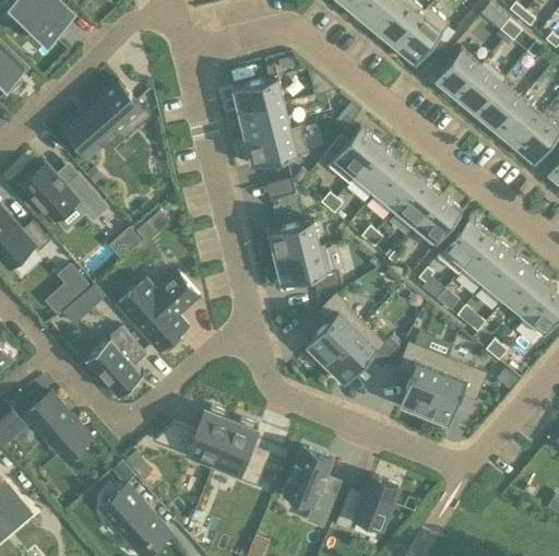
[(46,11),(57,0),(13,0),(9,6),(49,45),(64,28),(46,11)]
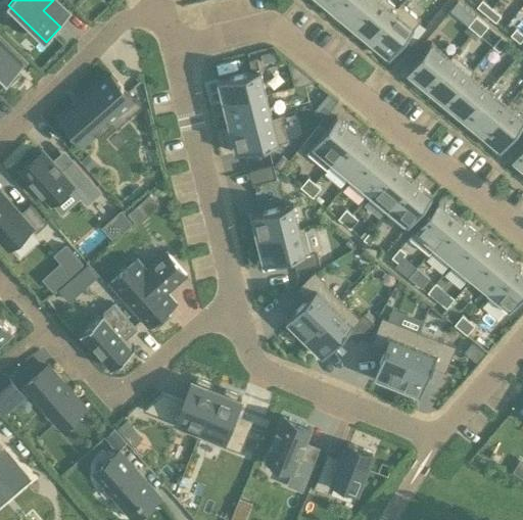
[(342,0),(318,0),(333,12),(342,0)]
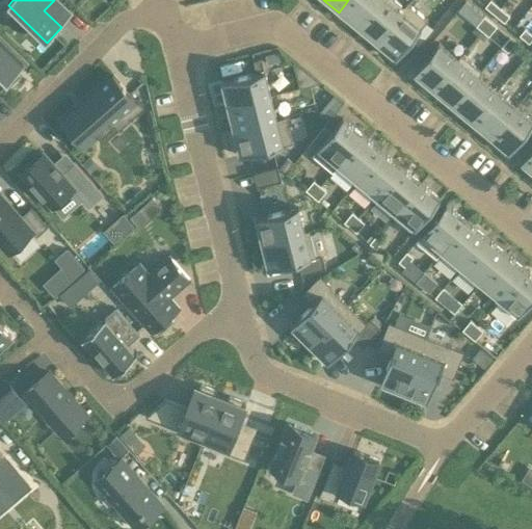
[(357,28),(380,0),(348,0),(339,12),(357,28)]
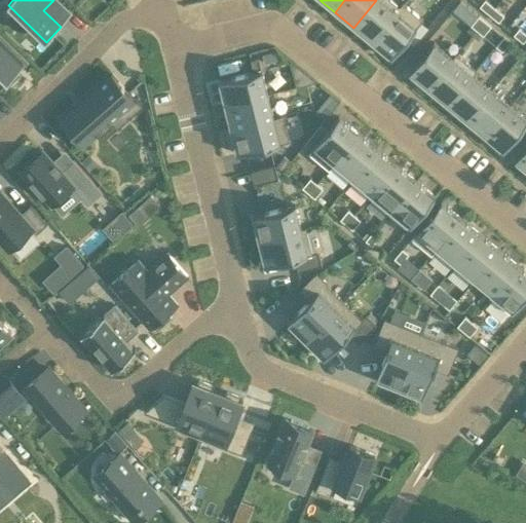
[(401,11),(386,0),(376,0),(353,28),(373,44),(401,11)]
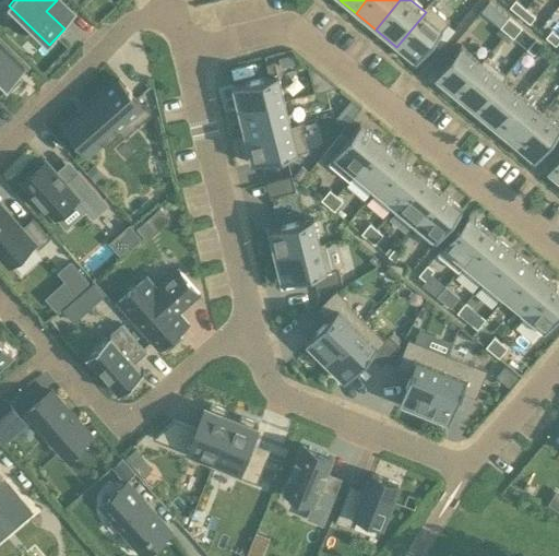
[(515,3),(510,11),(520,19),(522,15),(525,12),(515,3)]
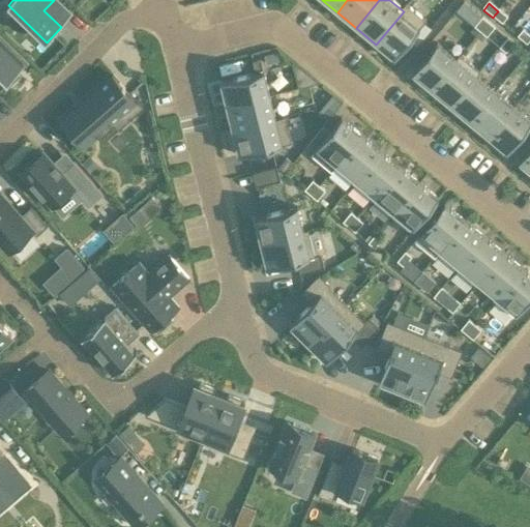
[(407,7),(404,11),(376,45),(395,61),(422,28),(427,24),(407,7)]
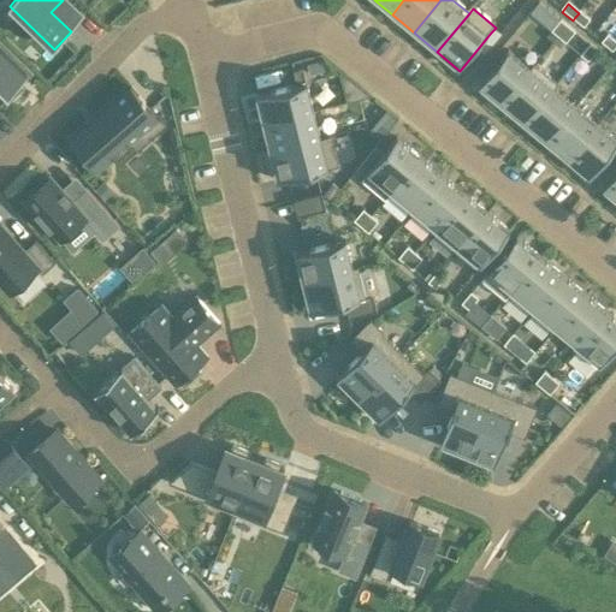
[(590,22),(579,13),(575,17),(573,21),(584,30),(590,22)]
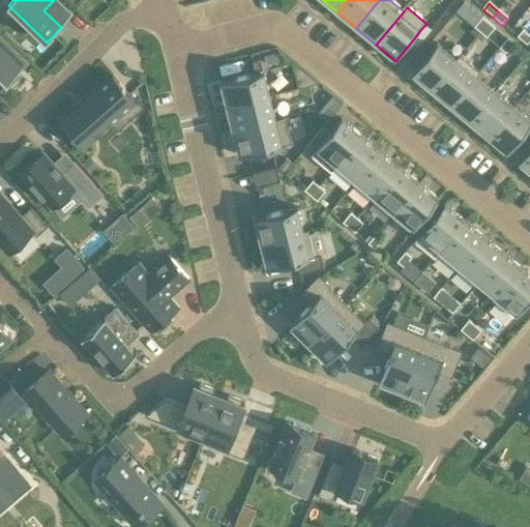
[(474,29),(480,34),(489,25),(482,19),(474,29)]
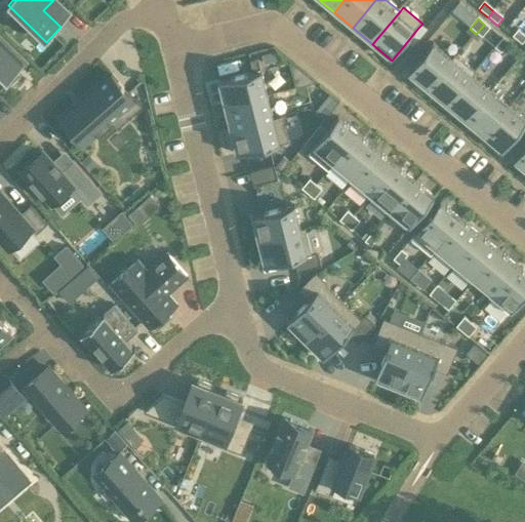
[(484,25),(476,34),(482,39),(490,30),(484,25)]
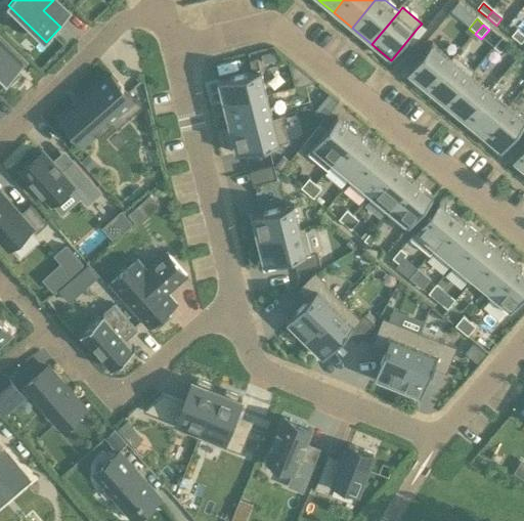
[(512,38),(521,46),(523,41),(523,37),(517,32),(512,38)]
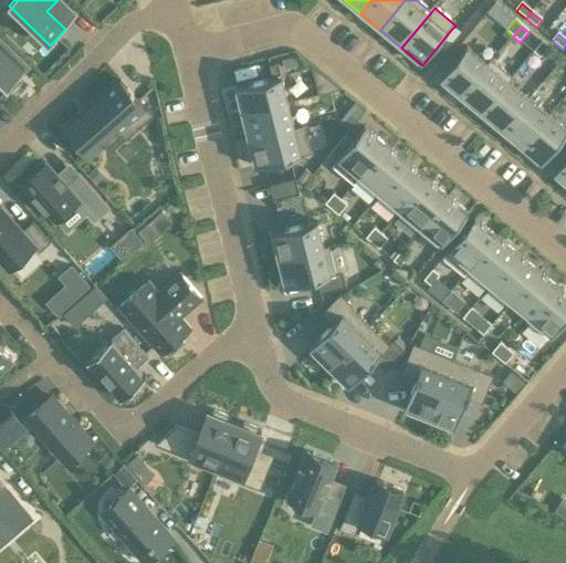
[(533,53),(540,59),(548,49),(542,43),(533,53)]
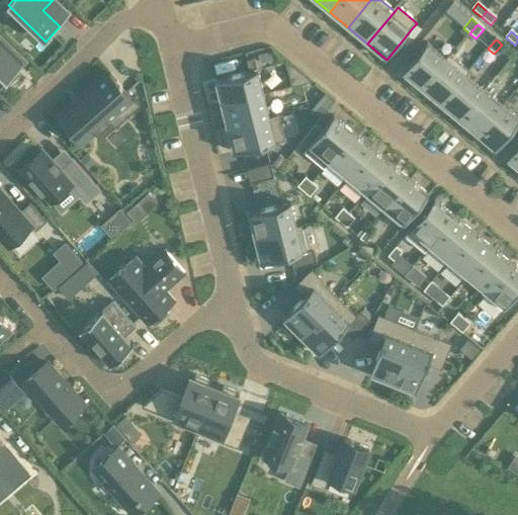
[(23,64),(0,40),(0,83),(2,85),(8,79),(15,72),(14,72),(19,68),(23,64)]
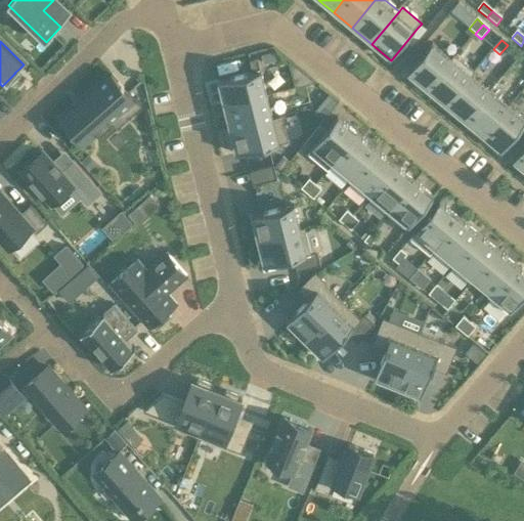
[(421,83),(427,89),(450,60),(432,45),(426,52),(407,75),(408,76),(409,75),(409,76),(415,79),(418,82),(420,84),(421,83)]
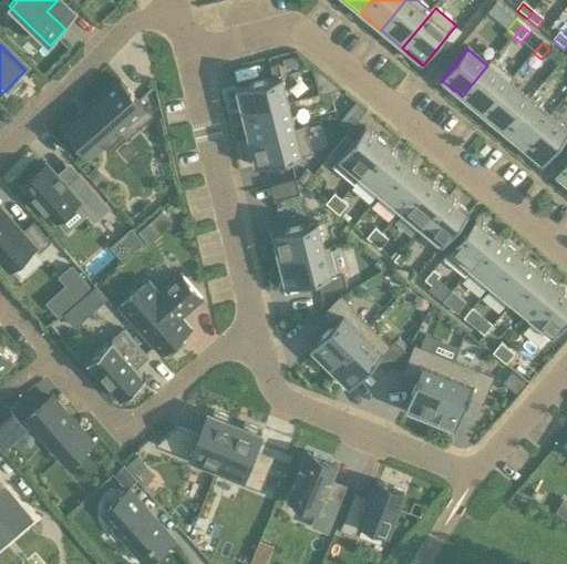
[(285,70),(297,67),(295,58),(282,61),(285,70)]
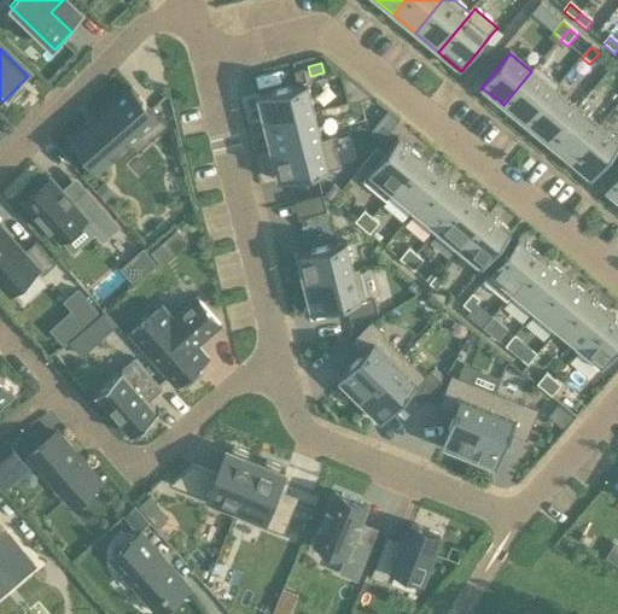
[(531,71),(503,105),(502,105),(511,112),(512,111),(516,115),(514,115),(518,117),(525,123),(525,124),(554,91),(555,92),(559,87),(558,86),(535,68),(531,71)]
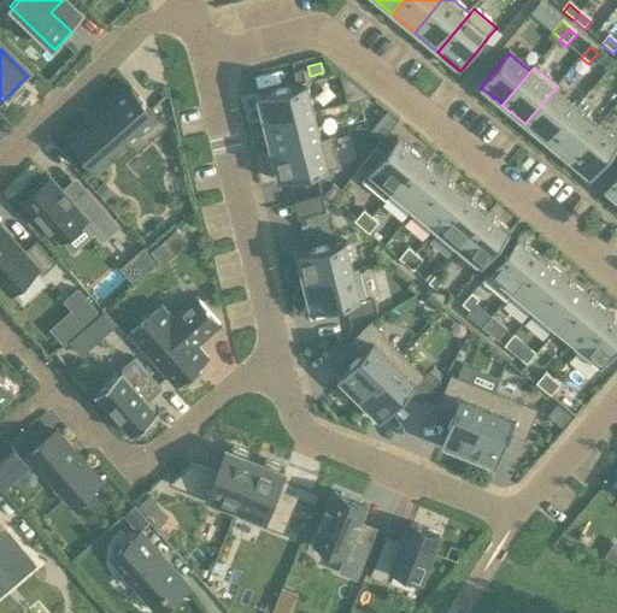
[(313,115),(303,71),(294,74),(297,86),(256,98),(257,99),(258,99),(265,127),(313,115)]
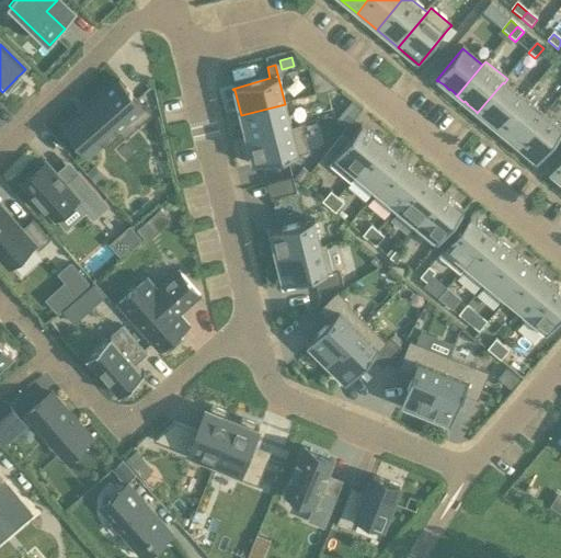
[(127,116),(139,105),(118,81),(63,131),(88,159),(117,133),(132,121),(127,116)]
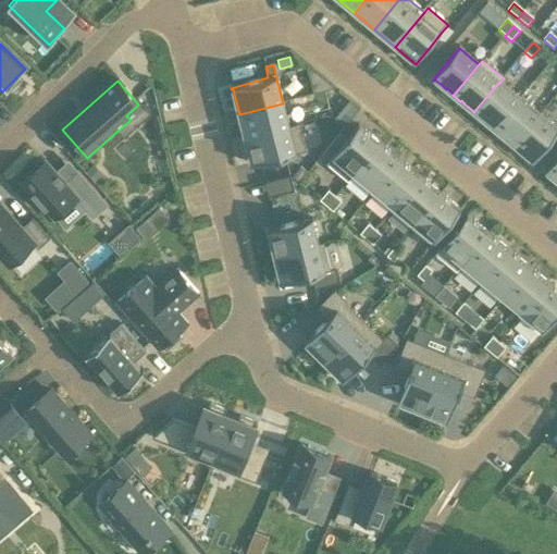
[(494,127),(519,98),(500,83),(499,82),(473,112),(481,118),(484,120),(484,121),(486,123),(487,122),(494,127)]
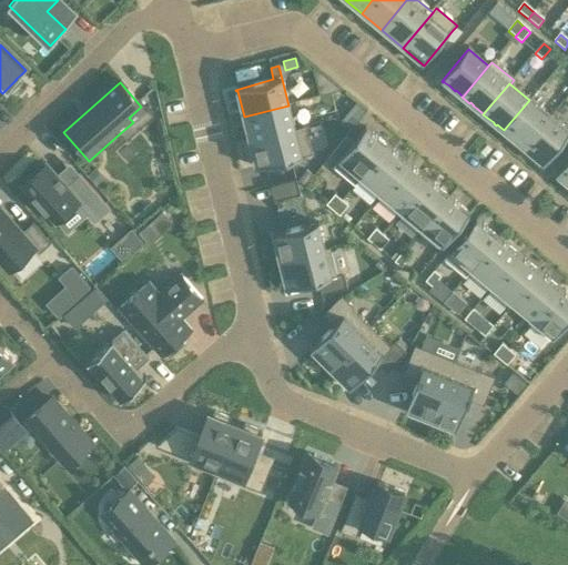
[(524,148),(549,117),(529,100),(504,130),(503,131),(510,137),(511,137),(515,140),(514,140),(517,142),(517,141),(524,148)]
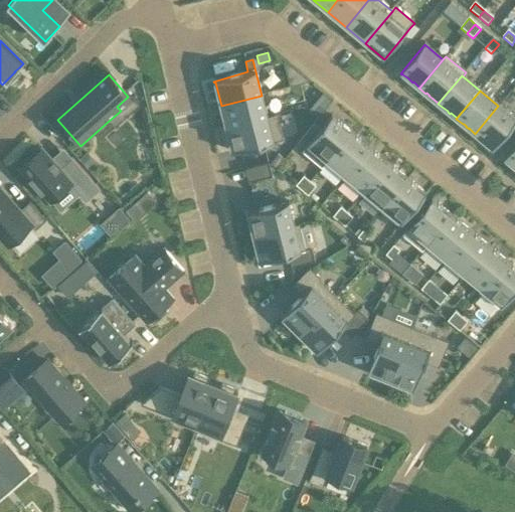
[(227,129),(268,119),(268,118),(262,96),(221,106),(227,129)]
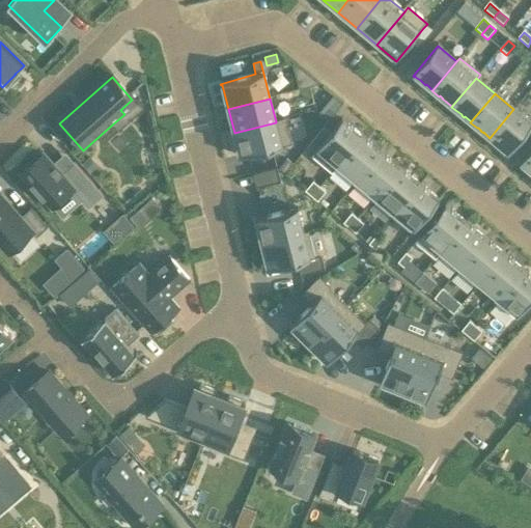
[(530,127),(530,122),(513,109),(490,138),(507,154),(506,155),(508,156),(530,127)]
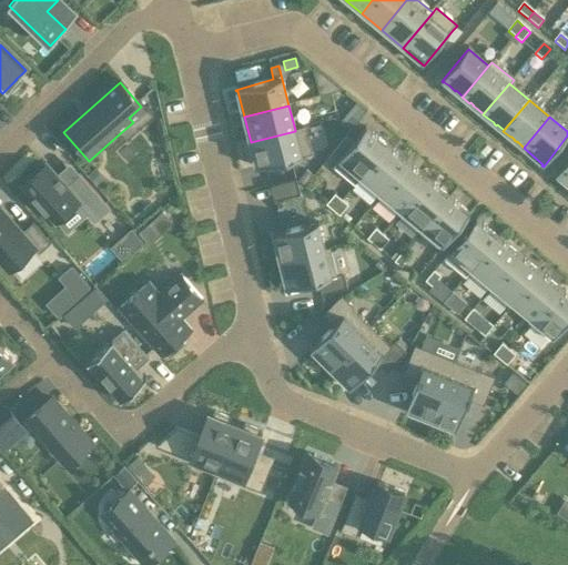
[(350,133),(358,123),(352,118),(343,128),(350,133)]
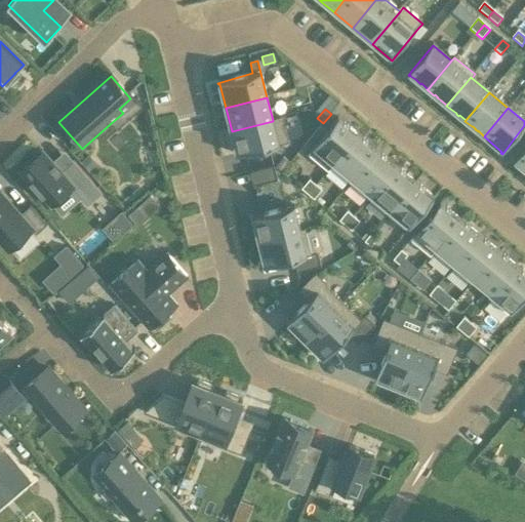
[(232,131),(237,154),(236,155),(236,157),(288,144),(282,117),(273,120),(273,121),(232,131)]
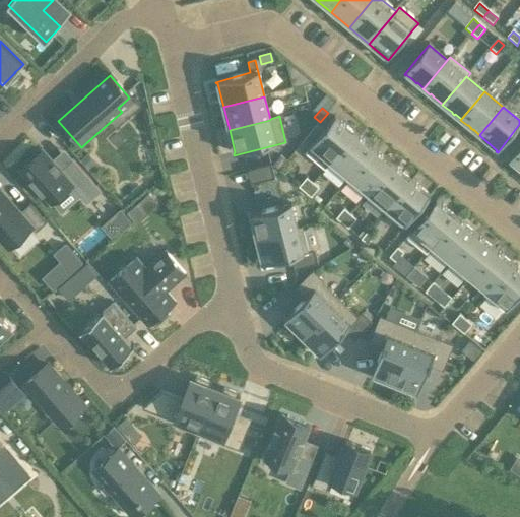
[(316,127),(300,146),(307,151),(305,154),(324,170),(330,163),(353,134),(334,118),(322,132),(316,127)]
